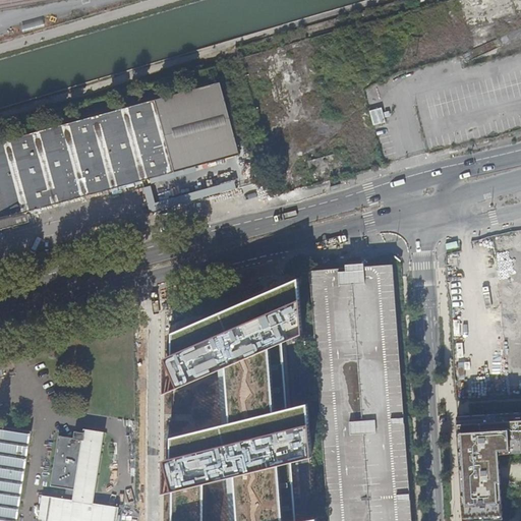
[(0,220),(26,213),(238,154),(219,82),(0,142),(0,220)]
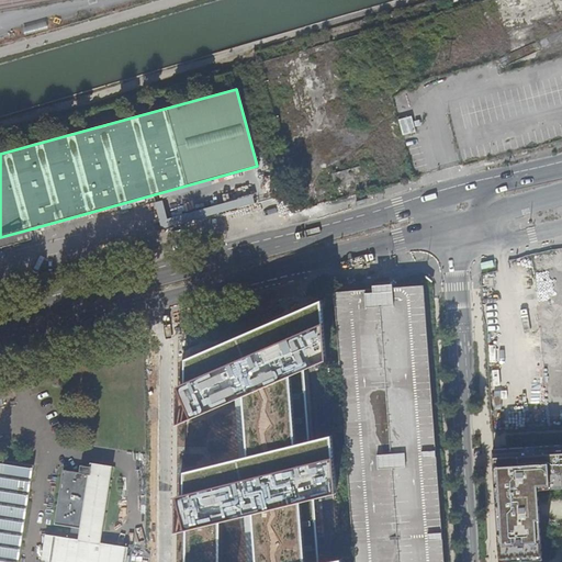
[(404,135),(417,131),(413,115),(400,119),(404,135)]
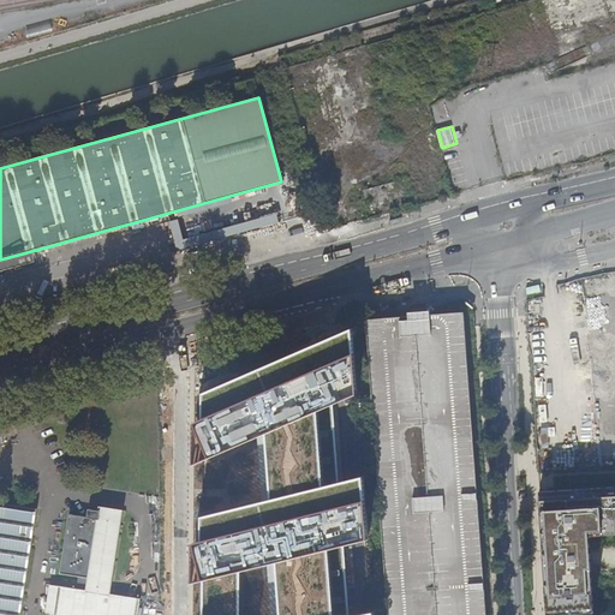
[(31,251),(0,260),(0,273),(35,263),(31,251)]
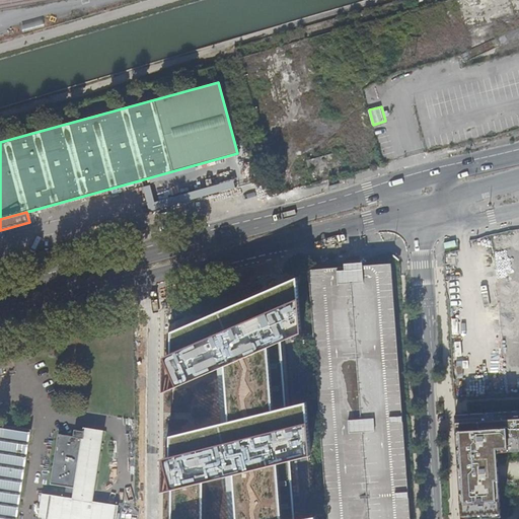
[(411,518),(391,265),(363,267),(344,268),(308,271),(327,518),(411,518)]
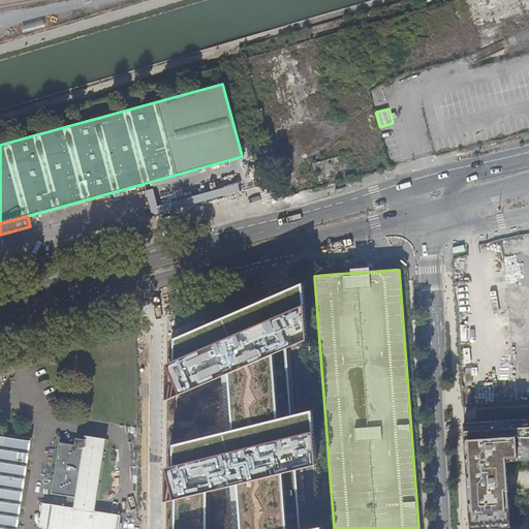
[(0,375),(14,372),(10,355),(0,358),(0,375)]
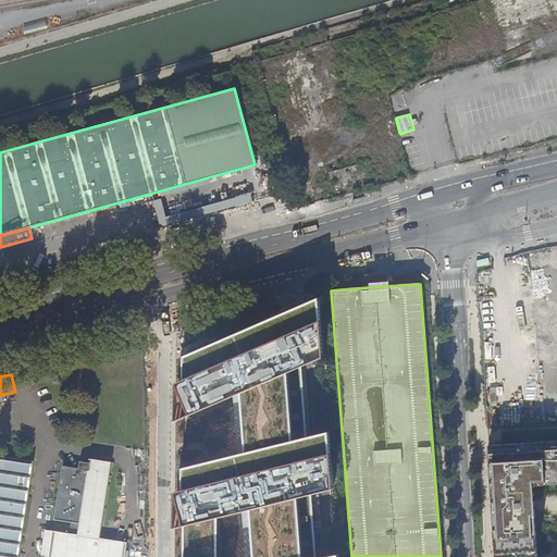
[(532,483),(556,482),(556,440),(487,444),(494,556),(536,554),(532,483)]
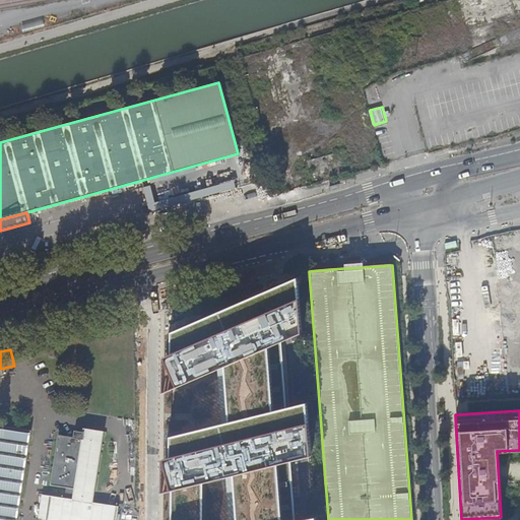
[(0,426),(0,519),(16,519),(31,432),(23,430),(0,426)]
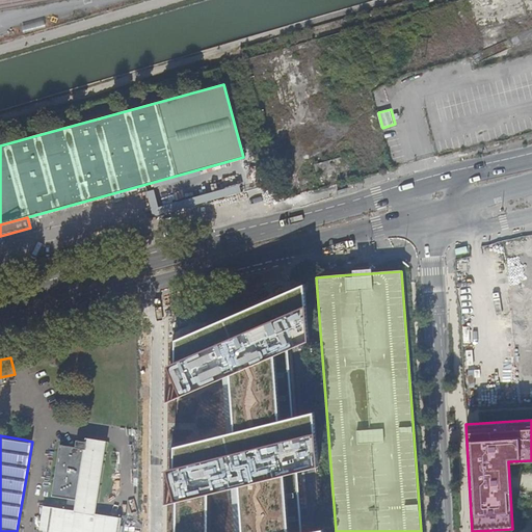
[(99,503),(108,442),(87,439),(86,443),(85,450),(100,452),(91,503),(78,501),(77,507),(76,507),(75,512),(96,516),(99,503)]
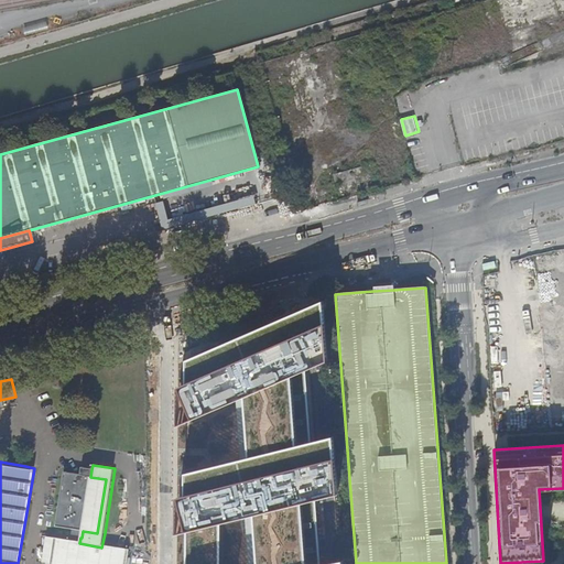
[(55,527),(65,529),(72,530),(71,535),(80,538),(82,538),(83,531),(97,533),(106,479),(90,477),(91,469),(85,468),(83,467),(83,468),(82,468),(79,475),(64,473),(55,527)]
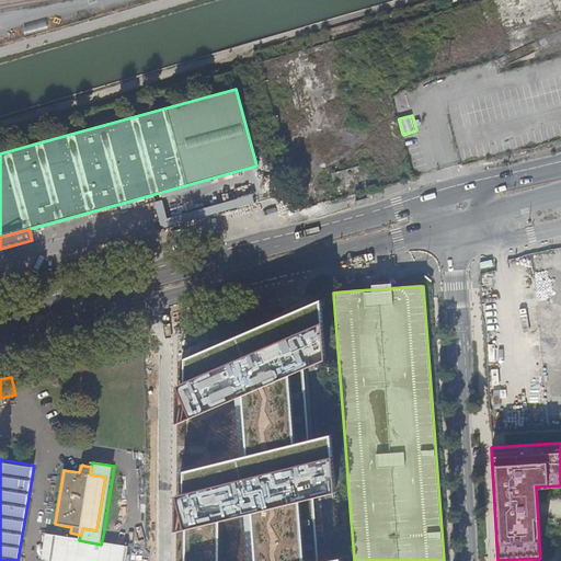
[(53,537),(48,560),(125,560),(127,549),(101,545),(79,540),(53,537)]
